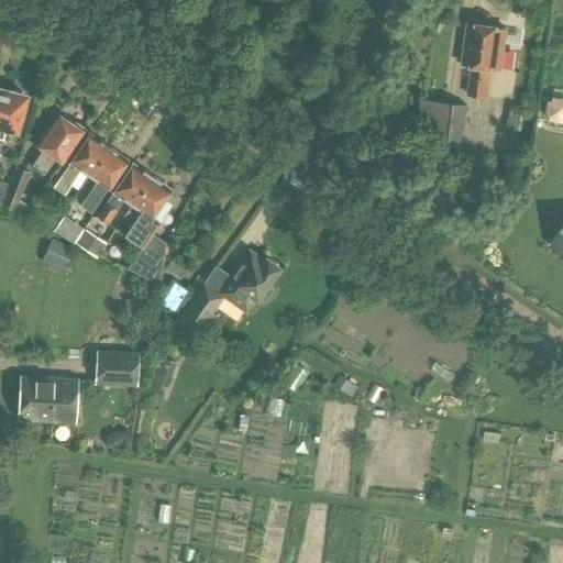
[(499,70),(506,29),(467,23),(462,65),(470,66),(466,96),(488,98),(492,69),(499,70)]
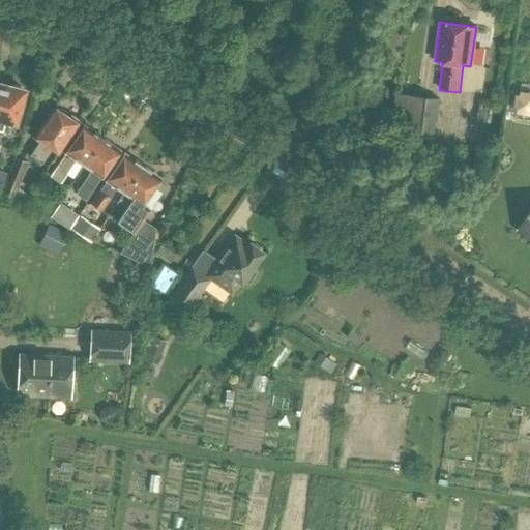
[(0,139),(4,122),(15,125),(25,89),(2,83),(0,91),(0,139)]
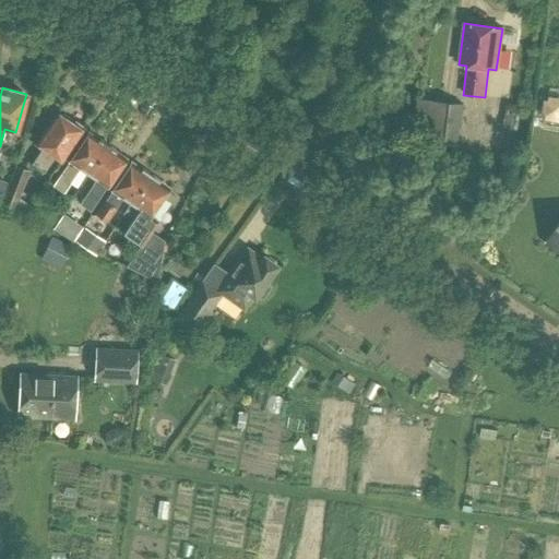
[(558,102),(546,99),(542,98),(538,115),(543,115),(558,118),(558,102)]
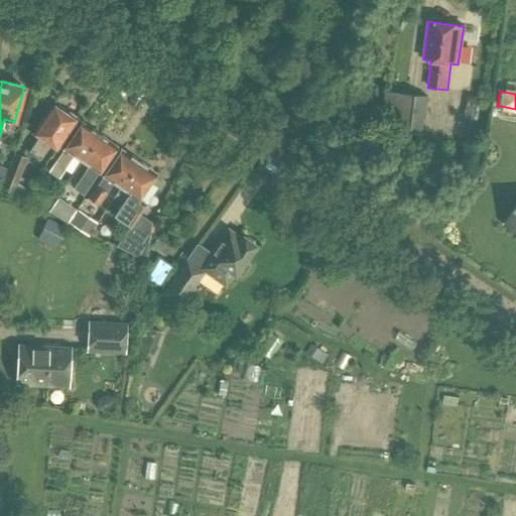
[(422,133),(427,96),(403,93),(399,130),(422,133)]
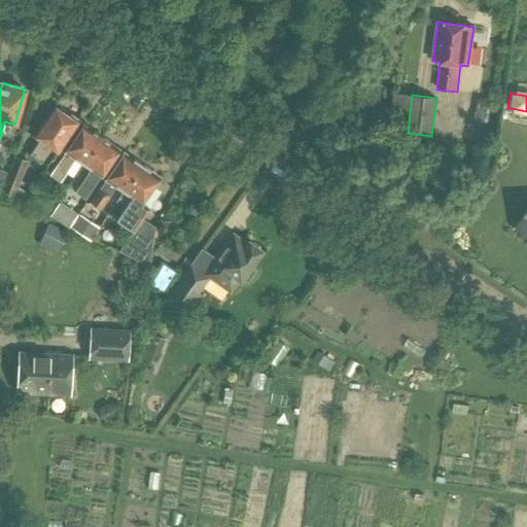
[(472,120),(483,123),(486,105),(476,103),(472,120)]
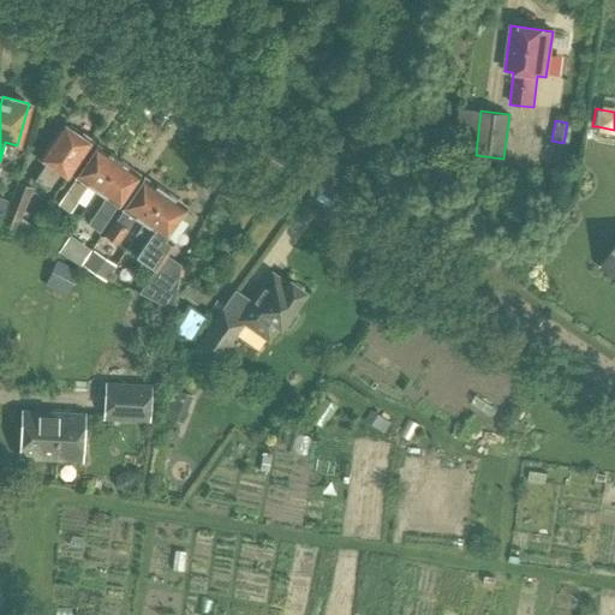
[(65,126),(61,124),(39,157),(46,163),(34,180),(48,190),(60,173),(67,178),(91,144),(88,142),(90,138),(82,132),(79,136),(78,135),(78,130),(70,125),(65,126)]
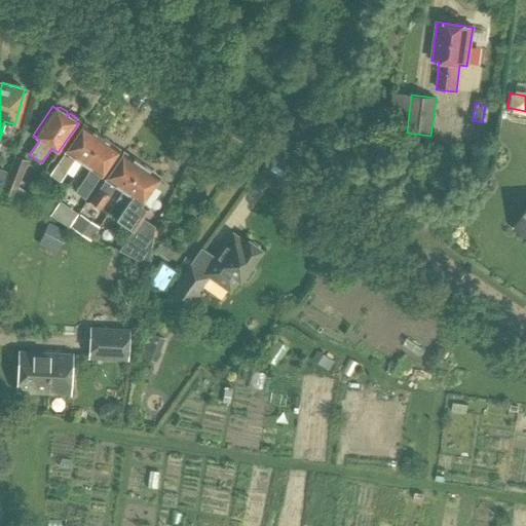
[(82,164),(101,138),(82,125),(64,152),(65,152),(49,175),(60,182),(75,159),(82,164)]
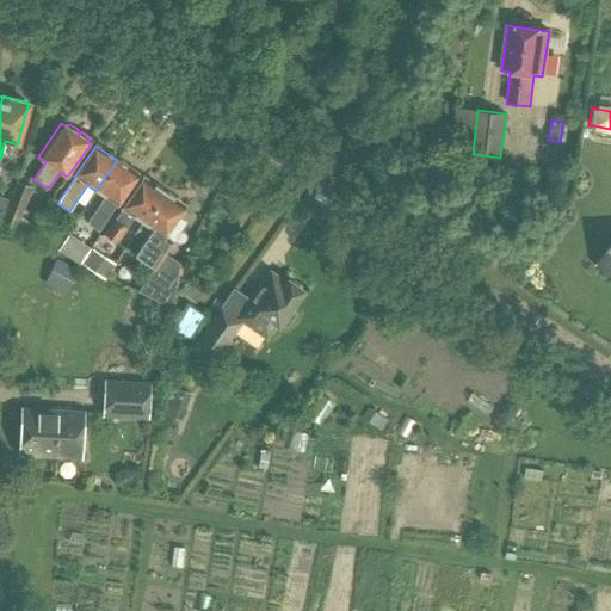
[(117,205),(137,174),(117,160),(96,191),(104,196),(86,223),(98,232),(116,204),(117,205)]
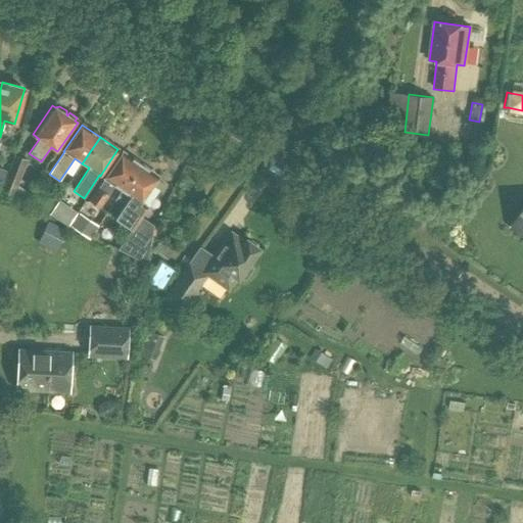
[(115,200),(140,163),(122,152),(104,178),(89,200),(100,208),(109,195),(108,195),(114,185),(122,189),(114,200),(115,200)]
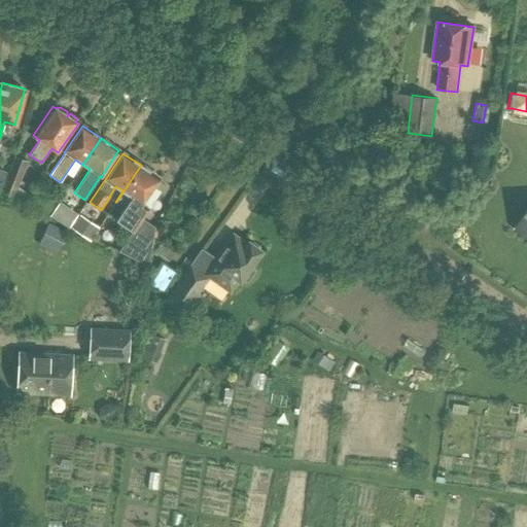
[(25,205),(31,196),(19,187),(28,161),(14,155),(2,191),(12,196),(11,200),(25,205)]
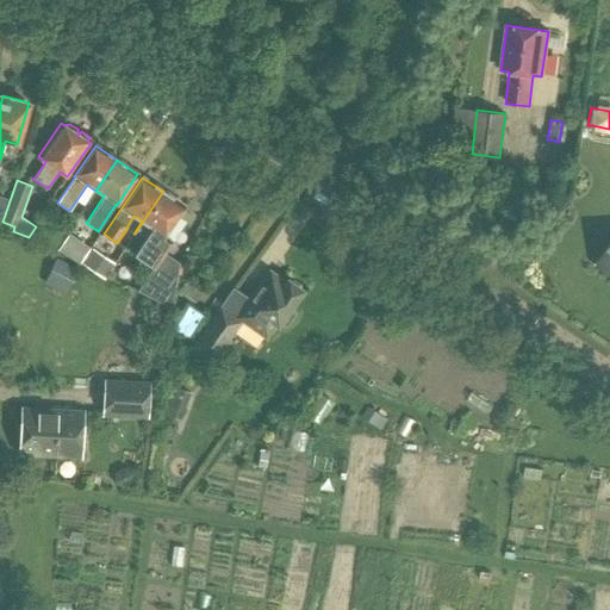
[(165,235),(184,205),(163,191),(135,234),(143,240),(134,255),(153,268),(137,291),(170,309),(179,263),(165,254),(173,241),(165,235)]
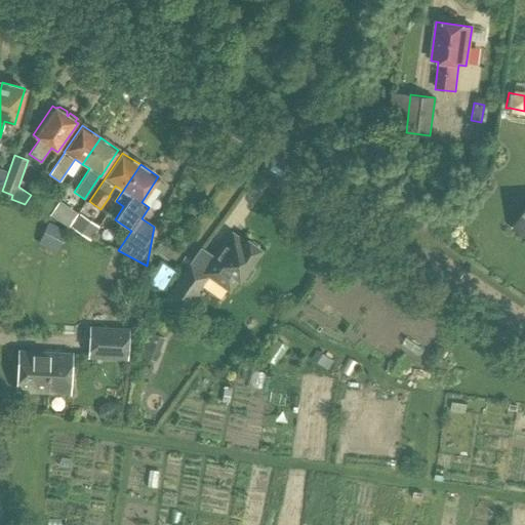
[(55,204),(47,199),(50,195),(37,187),(27,203),(39,211),(47,215),(55,204)]
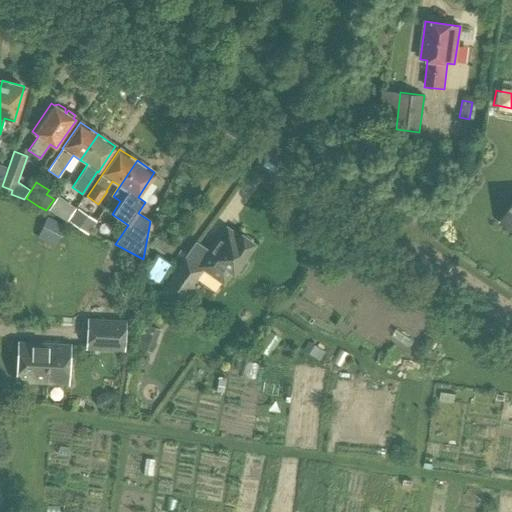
[(66,201),(57,215),(66,221),(75,208),(66,201)]
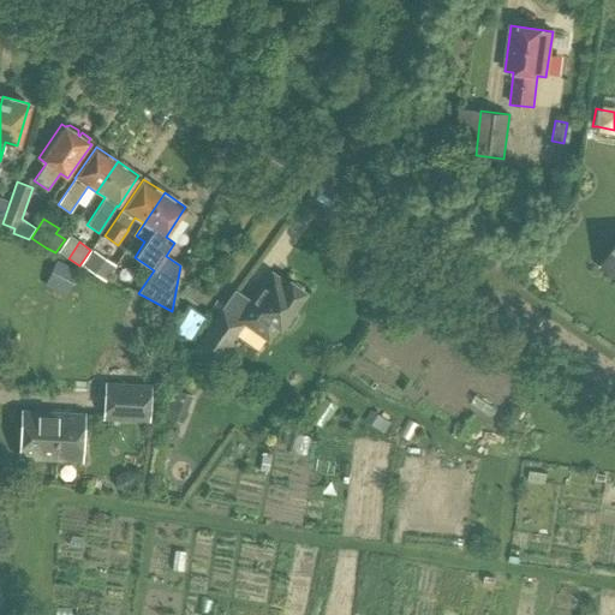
[(83,266),(105,281),(117,266),(94,250),(93,251),(84,264),(83,266)]
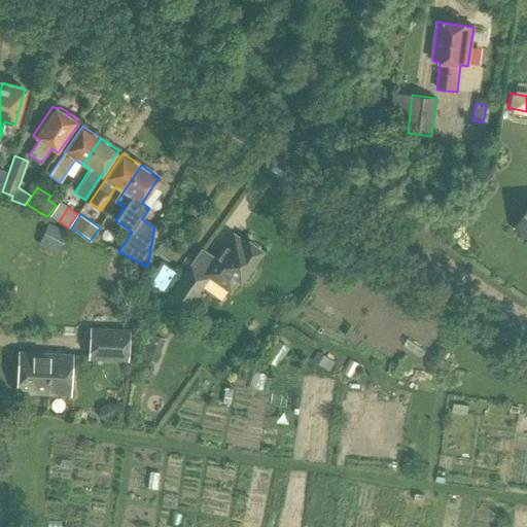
[(37,245),(56,254),(67,232),(48,223),(37,245)]
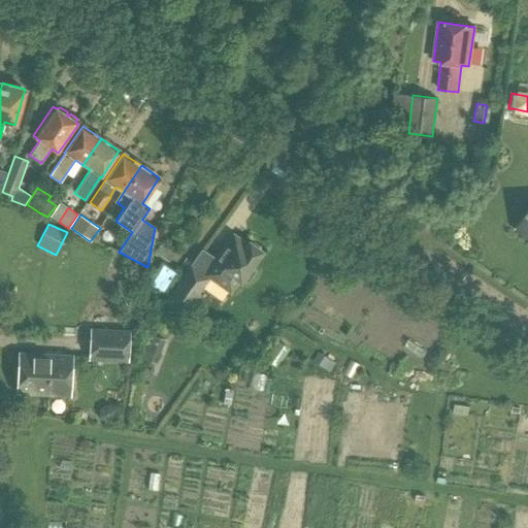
[(246,245),(234,237),(216,264),(206,277),(190,265),(166,299),(186,312),(208,279),(231,294),(240,281),(248,283),(256,271),(252,264),(261,252),(249,242),(246,245)]
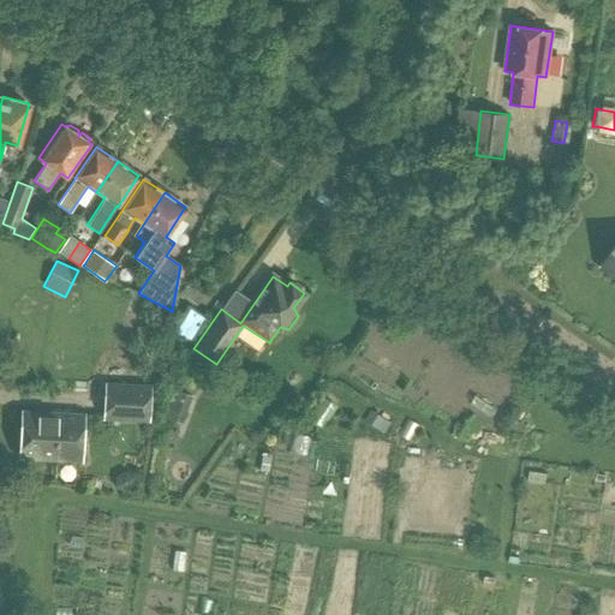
[(180,294),(198,305),(206,294),(187,284),(180,294)]
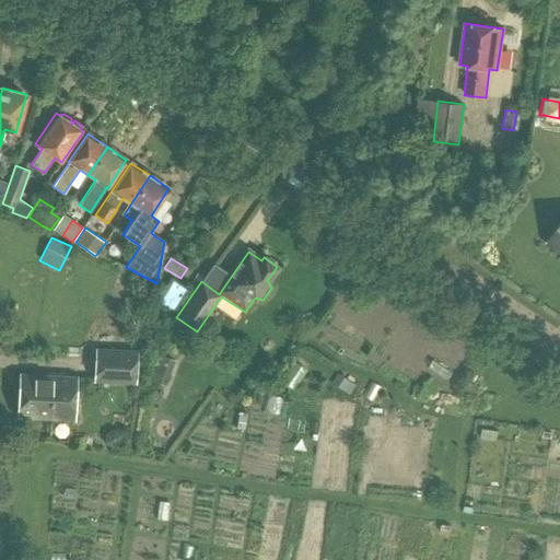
[(173,313),(189,290),(173,279),(156,301),(173,313)]
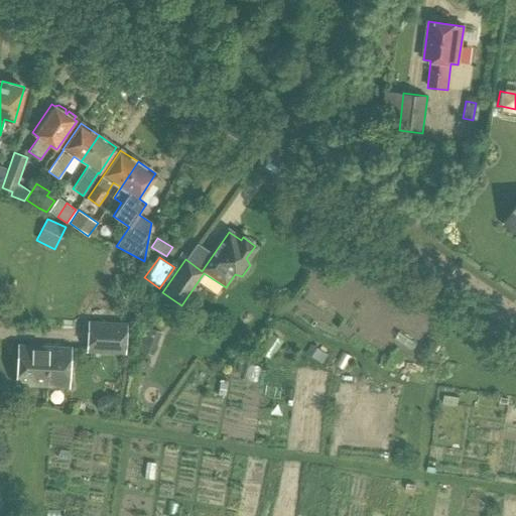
[(125,355),(127,323),(88,320),(86,353),(125,355)]
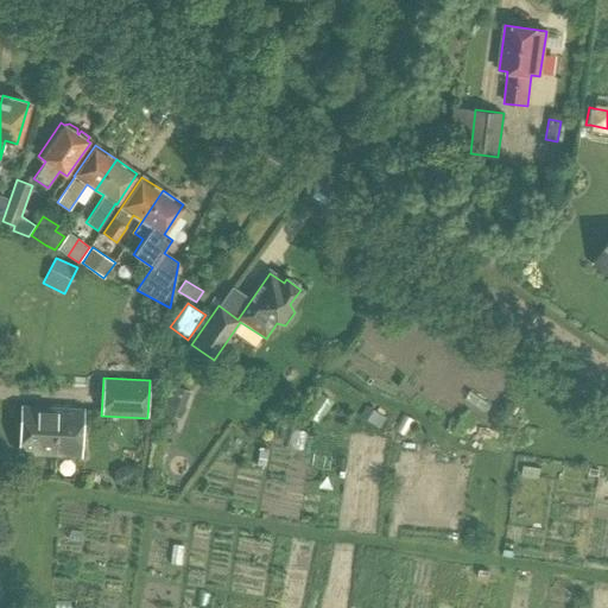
[(80,456),(82,410),(21,406),(19,453),(80,456)]
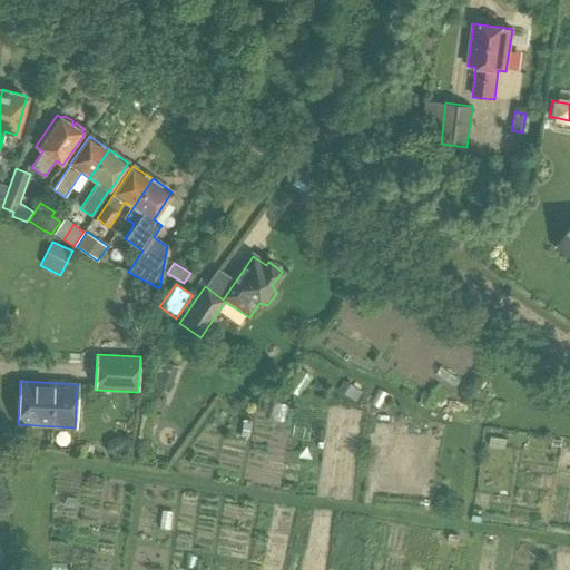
[(343,382),(337,390),(346,396),(353,387),(343,382)]
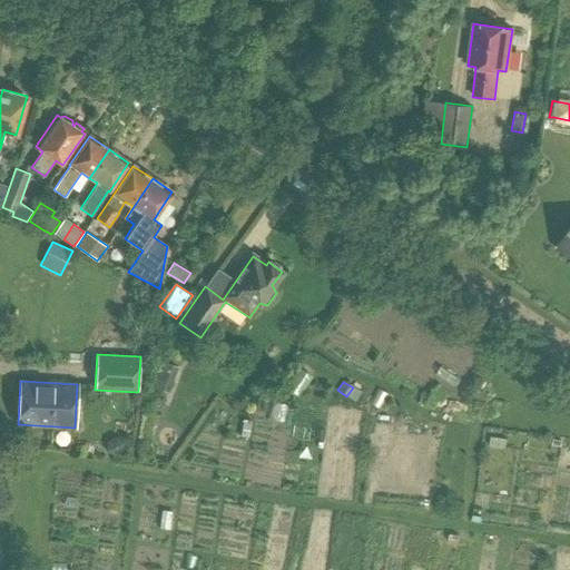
[(251,421),(243,420),(241,435),(248,436),(251,421)]
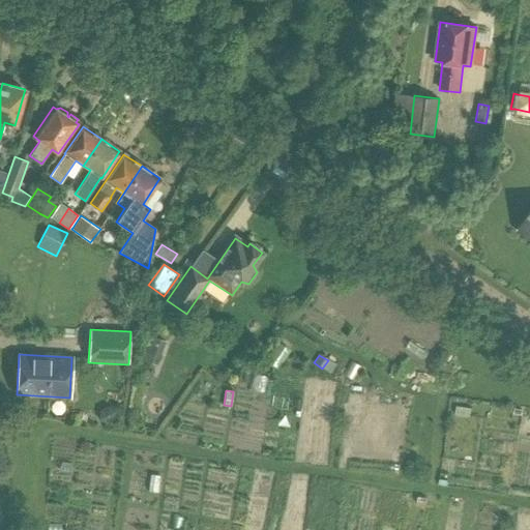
[(301,400),(293,399),(292,407),(301,408),(301,400)]
